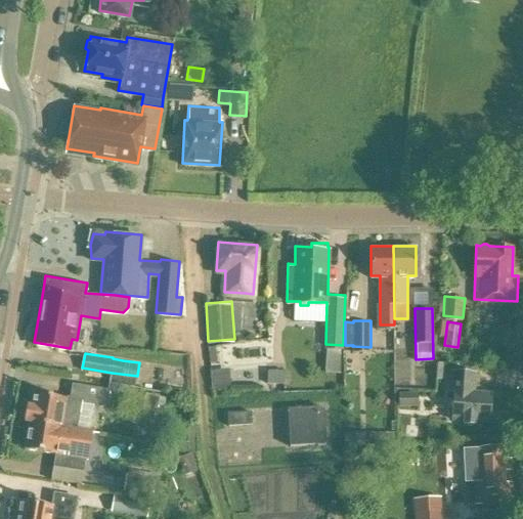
[(228,364),(211,366),(212,386),(230,384),(228,364)]
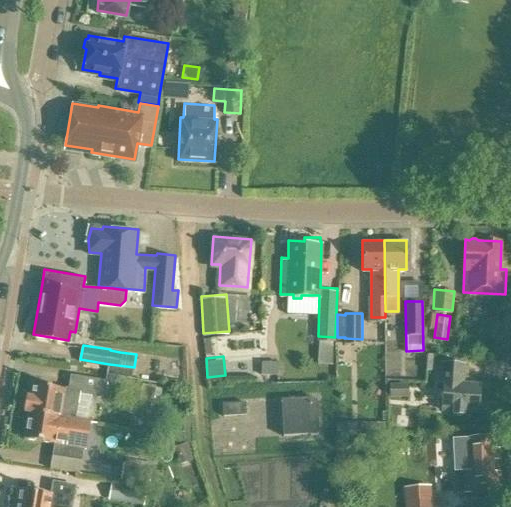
[(253,362),(253,371),(279,371),(279,358),(261,358),(261,360),(254,360),(253,362)]
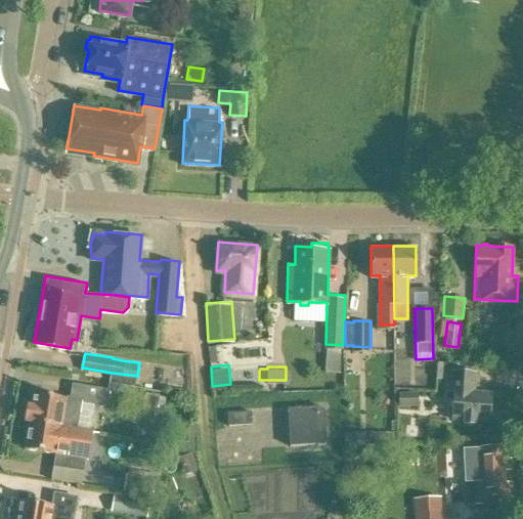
[(491,392),(490,392),(474,391),(475,370),(452,369),(451,390),(453,390),(452,416),(464,417),(463,422),(475,423),(476,417),(489,418),(491,392)]
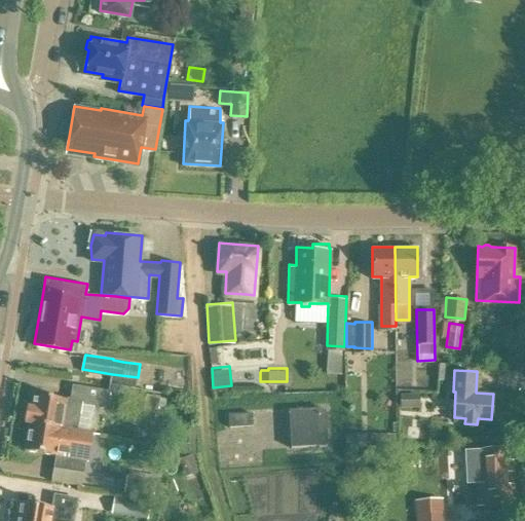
[(26,404),(24,420),(28,421),(61,426),(75,429),(79,402),(106,406),(109,388),(77,383),(74,399),(69,398),(33,392),(31,404),(26,404)]
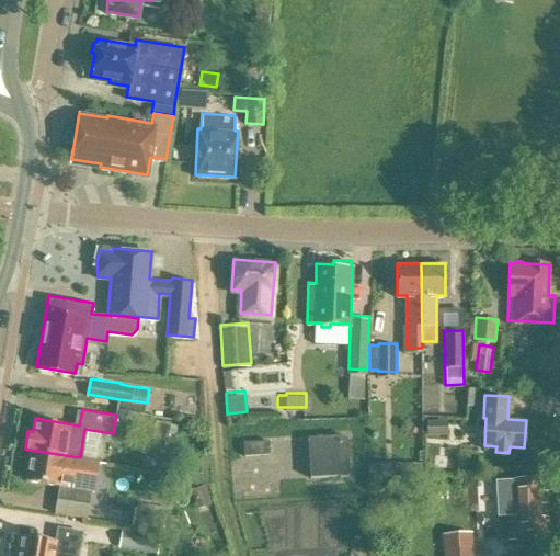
[(427,433),(447,433),(447,418),(426,418),(427,433)]
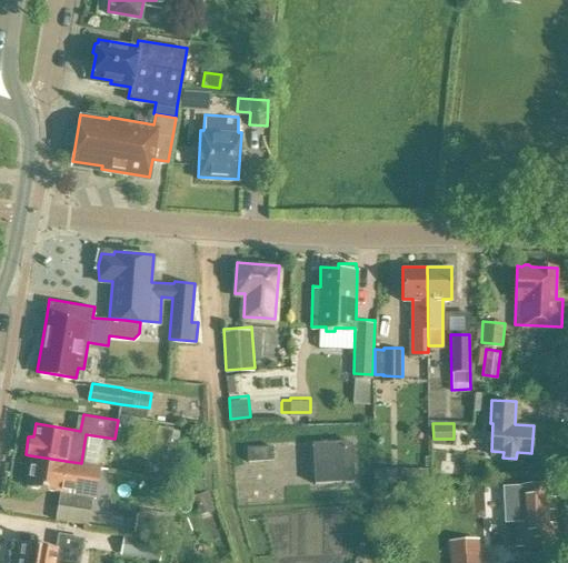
[(171,436),(173,425),(158,424),(157,434),(171,436)]
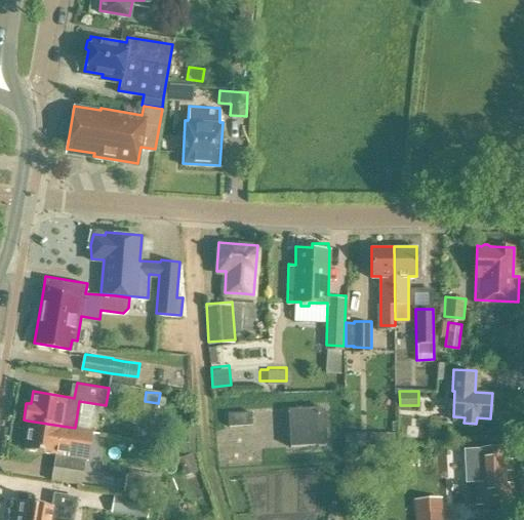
[(290,444),(325,443),(323,406),(288,408),(290,444)]
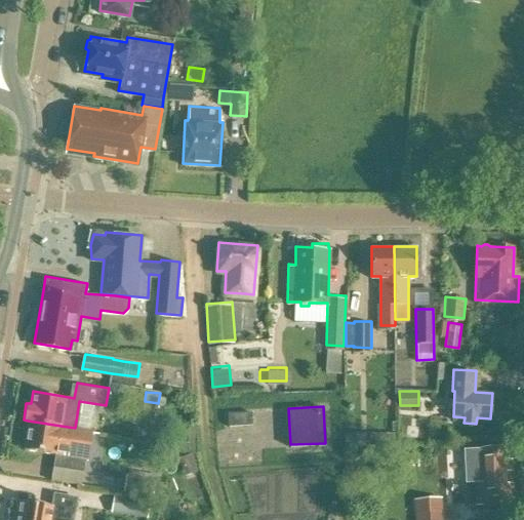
[(229,426),(252,424),(251,410),(228,411),(229,426)]
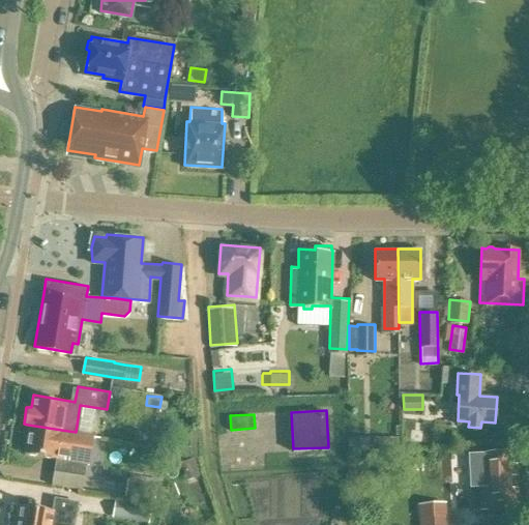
[(197,424),(190,424),(190,443),(181,443),(181,451),(196,451),(197,424)]
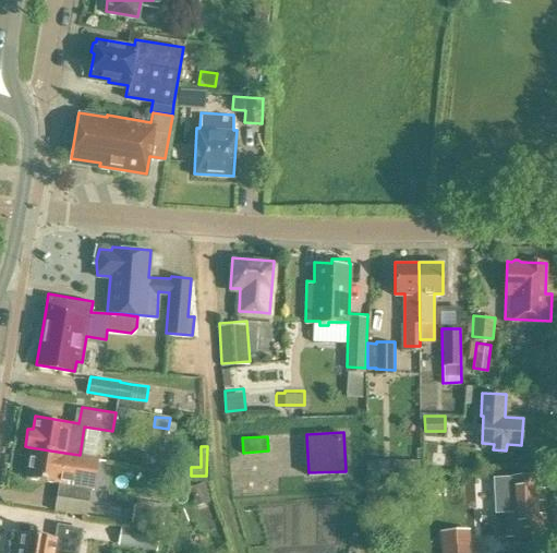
[(29,447),(25,476),(59,481),(57,495),(88,500),(95,457),(81,455),(80,455),(64,453),(29,447)]
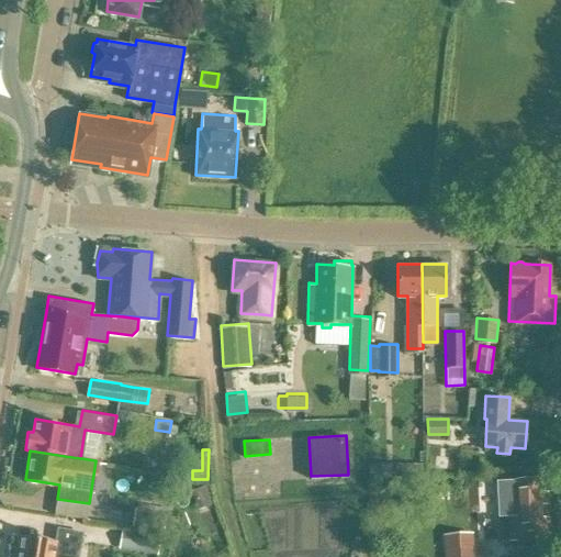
[(371,463),(371,477),(393,477),(393,463),(371,463)]
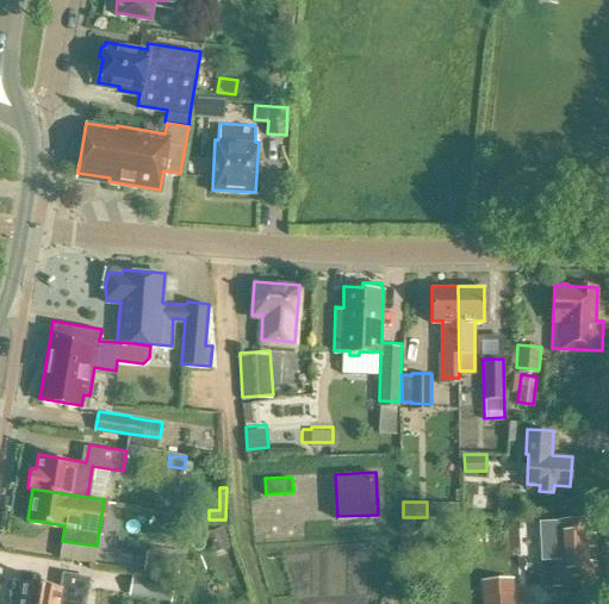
[(427,502),(427,517),(437,516),(459,514),(459,502),(430,502),(427,502)]
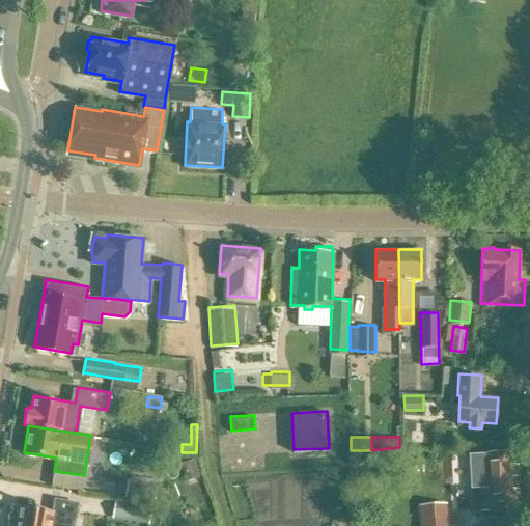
[(509,449),(497,450),(479,451),(481,507),(519,505),(518,486),(510,486),(510,474),(518,474),(517,462),(509,462),(509,449)]
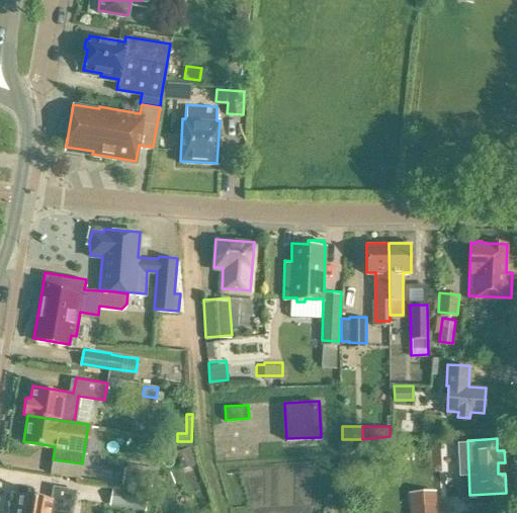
[(189,446),(177,450),(183,467),(194,463),(189,446)]
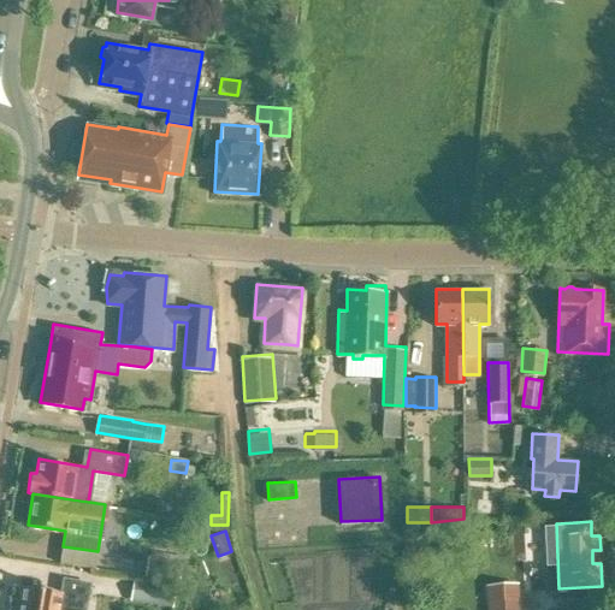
[(179,580),(184,555),(173,552),(172,558),(148,554),(146,574),(179,580)]
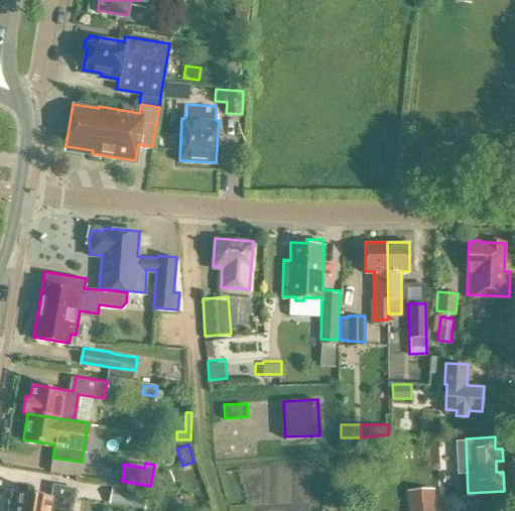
[(443,481),(456,480),(456,470),(443,471),(443,481)]
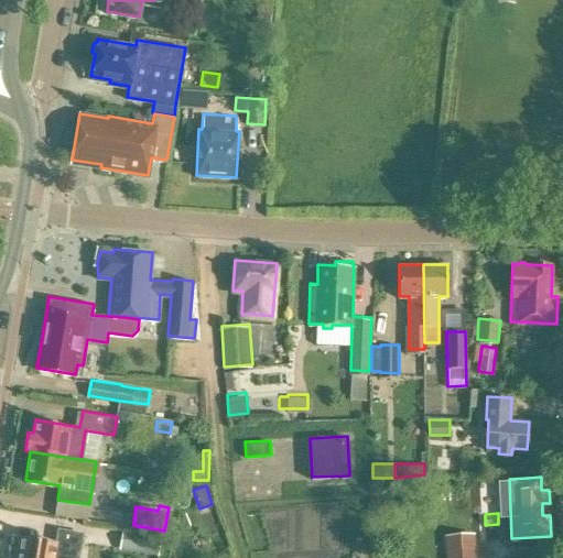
[(77,557),(83,532),(57,528),(55,540),(21,535),(17,557),(77,557)]
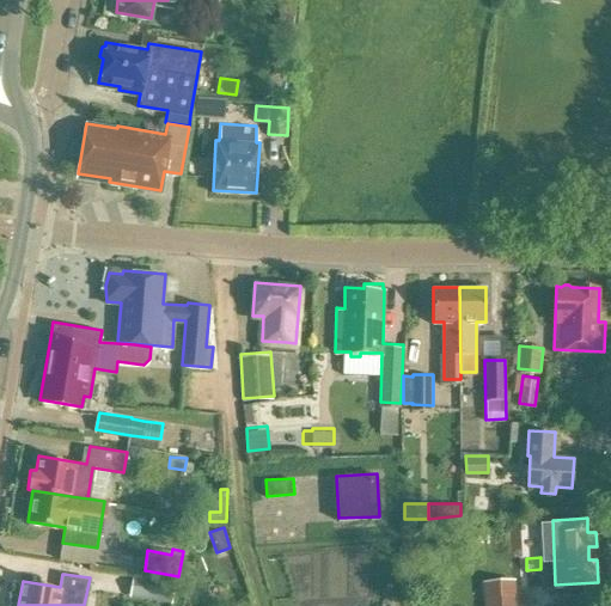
[(133,574),(130,594),(172,600),(176,580),(133,574)]
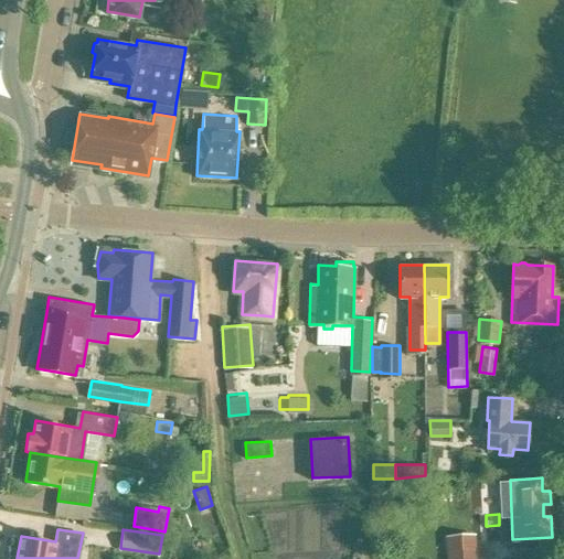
[(446,549),(447,558),(477,558),(476,547),(446,549)]
